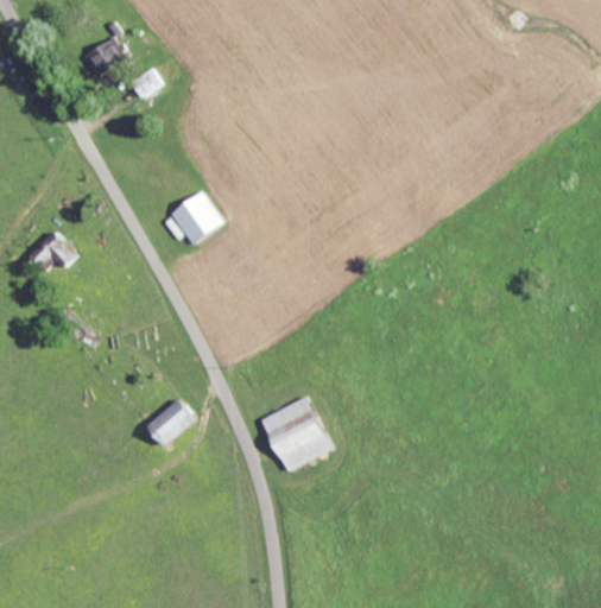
[(113,43),(81,57),(90,76),(121,62),(113,43)]
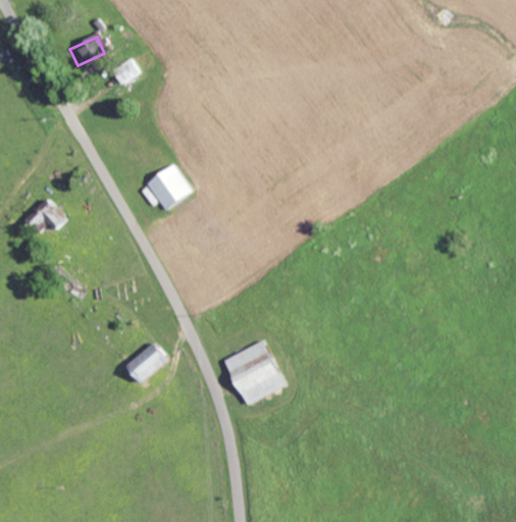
[(146,184),(165,210),(192,191),(172,164),(146,184)]
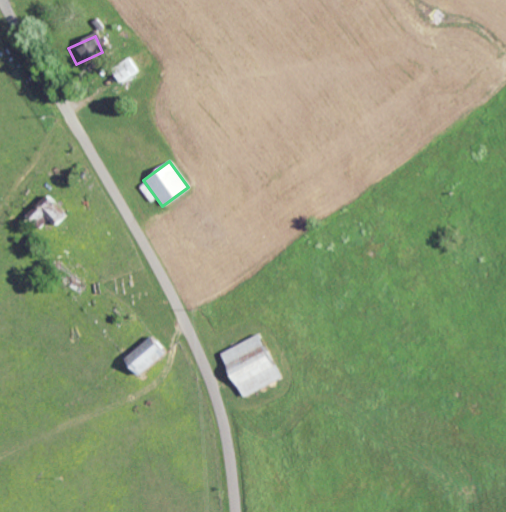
[(56,224),(67,212),(47,193),(29,213),(35,219),(42,212),(56,224)]
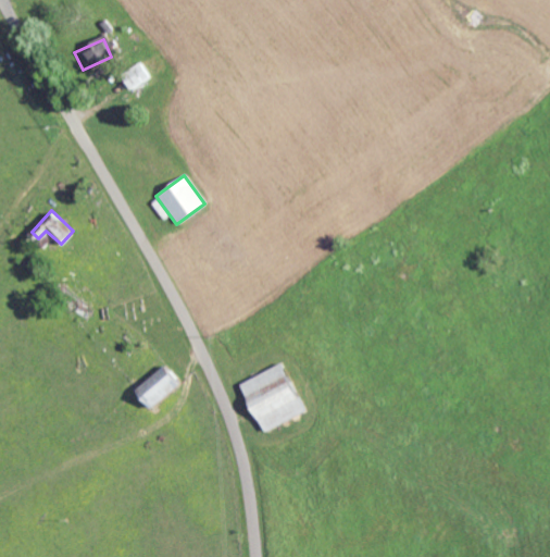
[(241,383),(264,431),(307,410),(283,362),(241,383)]
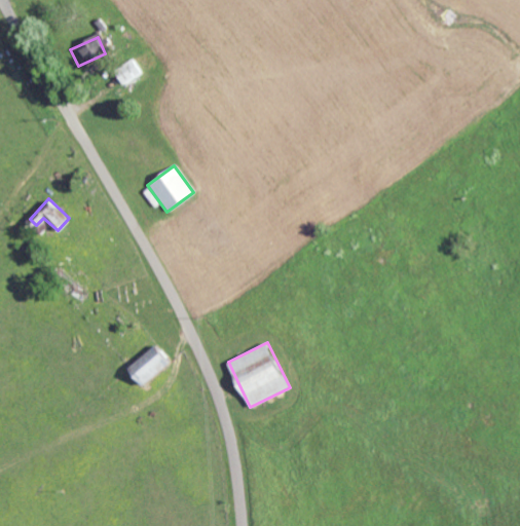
[(127,368),(143,385),(171,360),(155,343),(127,368)]
